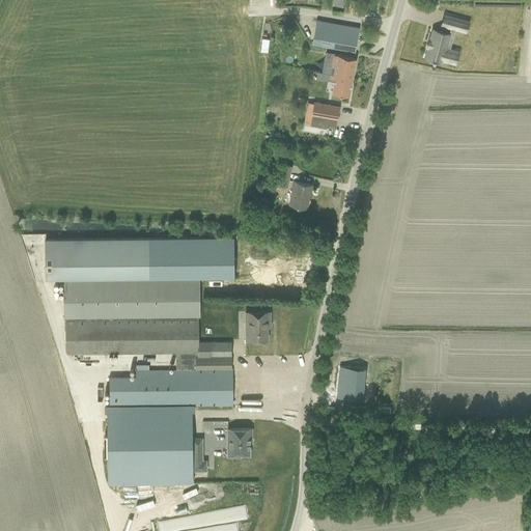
[(448,27),(462,31),(465,21),(450,17),(448,27)]
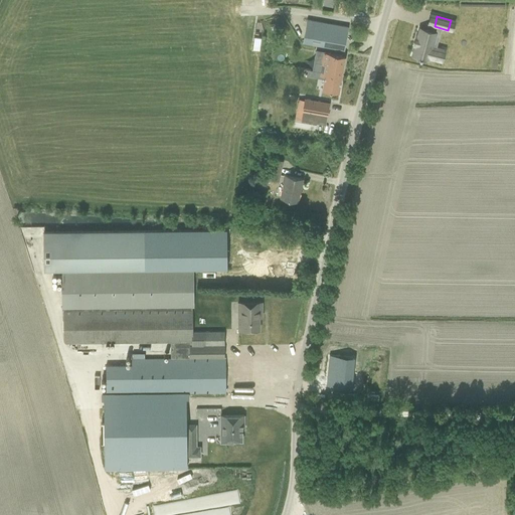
[(307,20),(303,42),(312,43),(322,45),(331,46),(344,49),(348,27),(335,24),(307,20)]
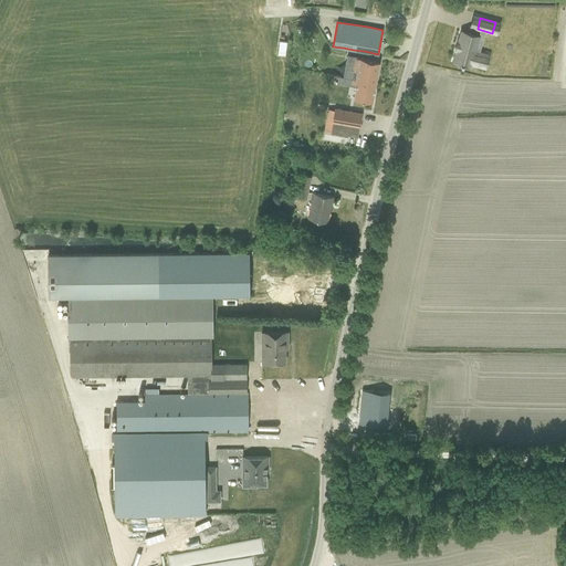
[(452,50),(453,50),(450,61),(468,65),(469,63),(474,64),(478,53),(472,51),(477,35),(459,31),(456,40),(454,40),(452,50)]
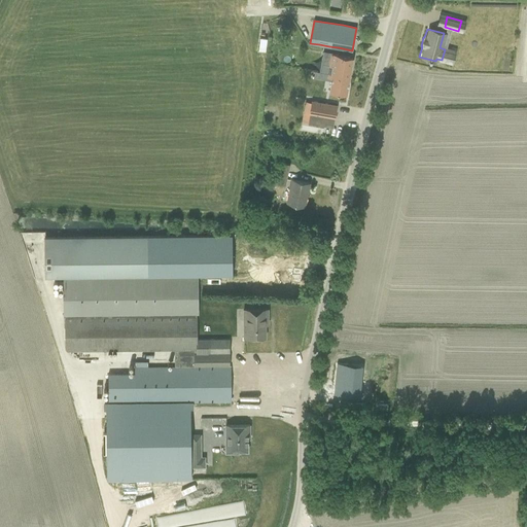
[(267,38),(260,37),(258,49),(266,50),(267,38)]
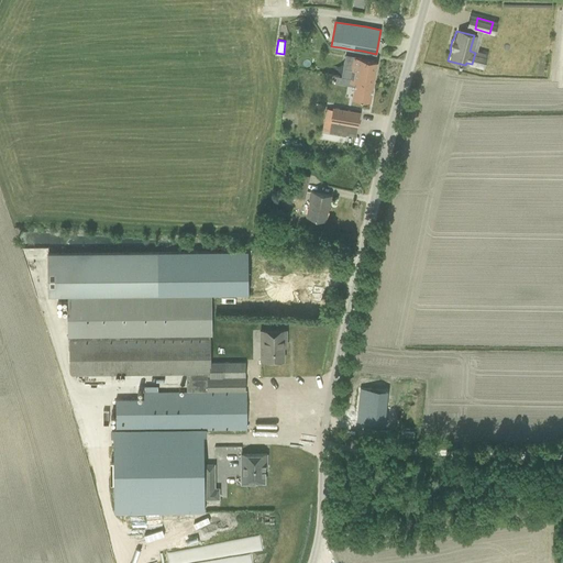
[(370,101),(377,62),(354,57),(352,69),(344,68),(343,77),(342,77),(341,84),(352,85),(352,83),(355,84),(352,98),(370,101)]
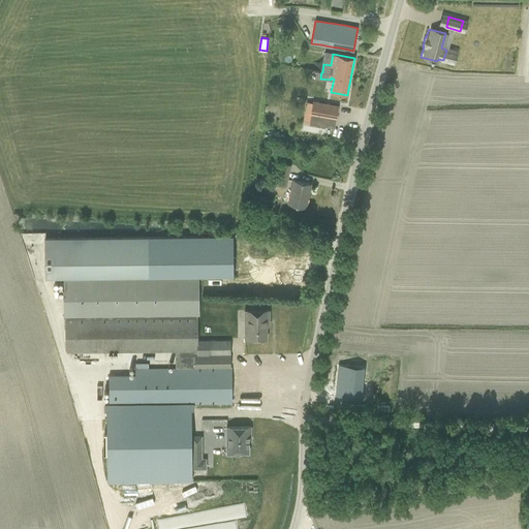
[(306,113),(304,122),(327,126),(328,118),(336,120),(338,106),(313,101),(313,102),(311,113),(306,113)]
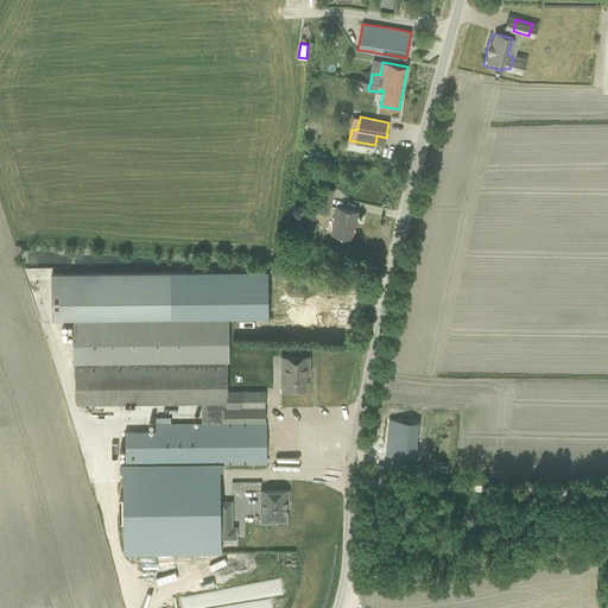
[(316,210),(328,213),(331,196),(320,194),(316,210)]
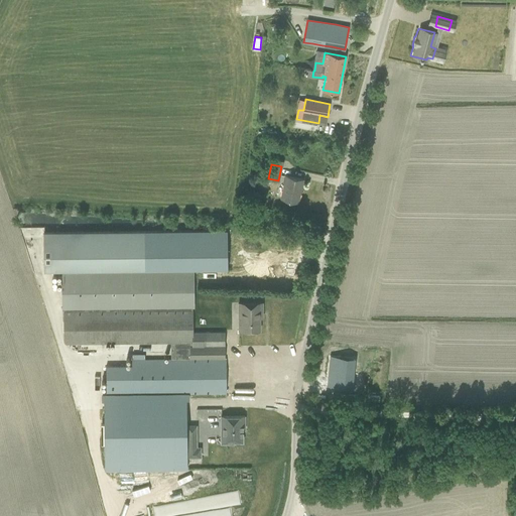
[(281,199),(288,200),(298,202),(302,179),(286,175),(281,199)]
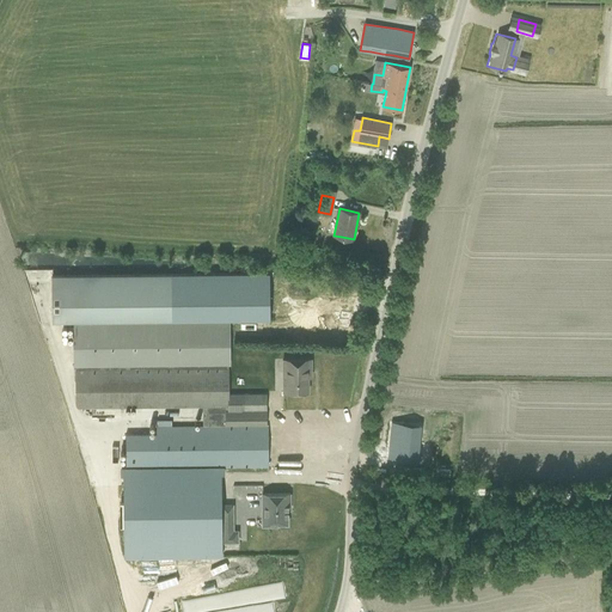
[(171,275),(51,276),(53,322),(172,320),(269,319),(268,274),(171,275)]
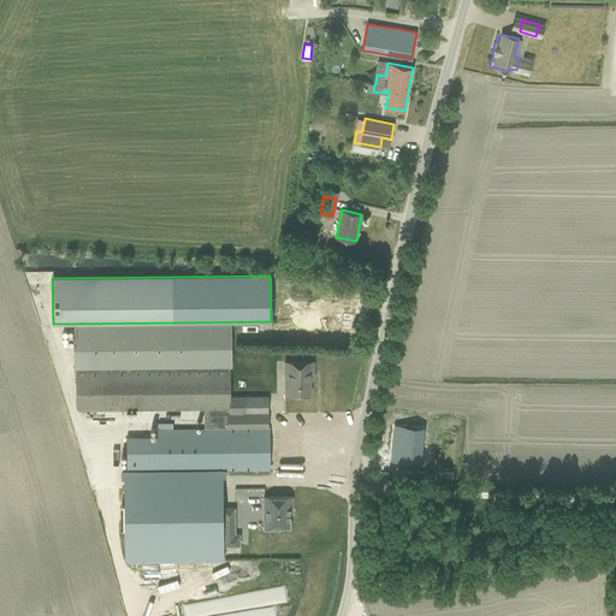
[(224,561),(223,471),(268,469),(268,397),(230,397),(230,368),(231,368),(231,324),(75,326),(76,410),(203,409),(203,430),(158,430),(158,437),(126,437),(128,562),(224,561)]
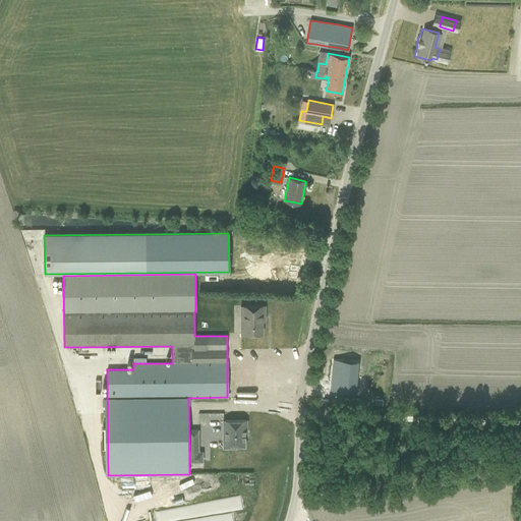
[(241,306),(241,324),(241,334),(263,334),(263,315),(265,315),(265,306),(241,306)]
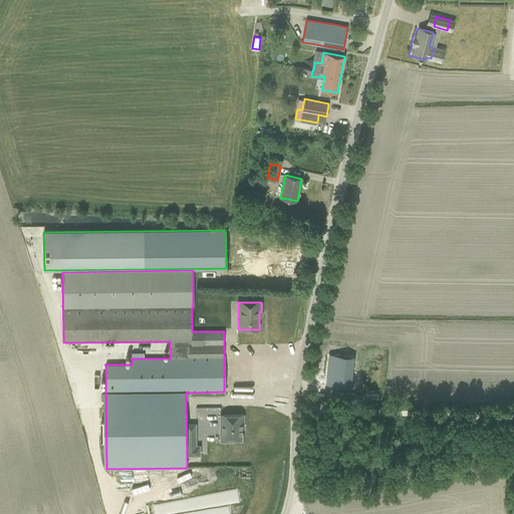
[(327,353),(326,387),(353,388),(354,354),(327,353)]
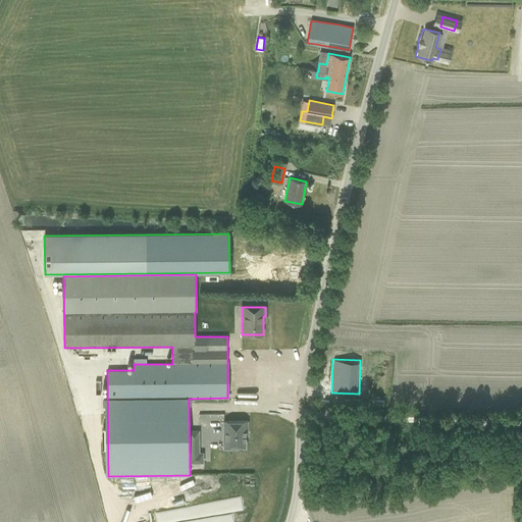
[(223,421),(223,432),(227,432),(227,449),(238,449),(238,447),(246,447),(246,430),(248,430),(248,421),(223,421)]
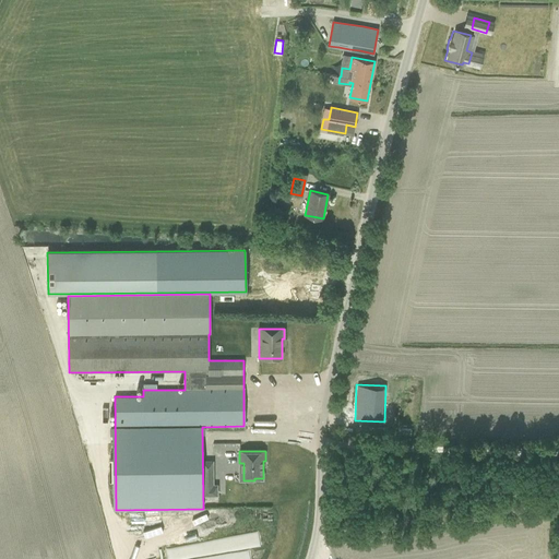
[(203,472),(203,495),(211,495),(211,486),(213,486),(213,472),(203,472)]
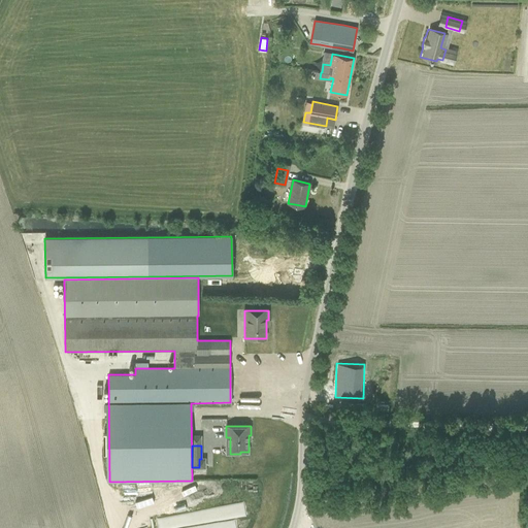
[(188,515),(162,519),(162,525),(189,521),(188,515)]
